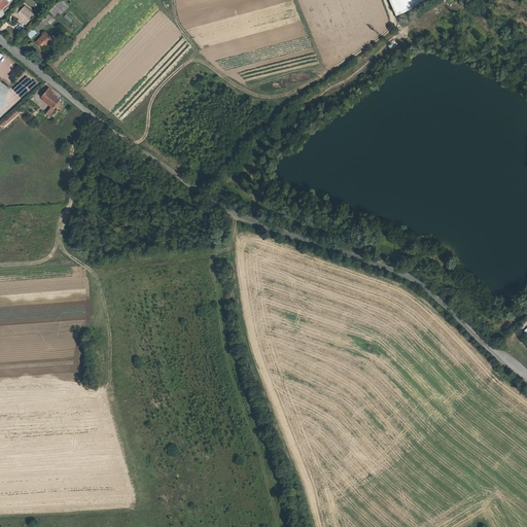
[(11,6),(5,0),(2,0),(0,3),(0,6),(5,11),(11,6)]
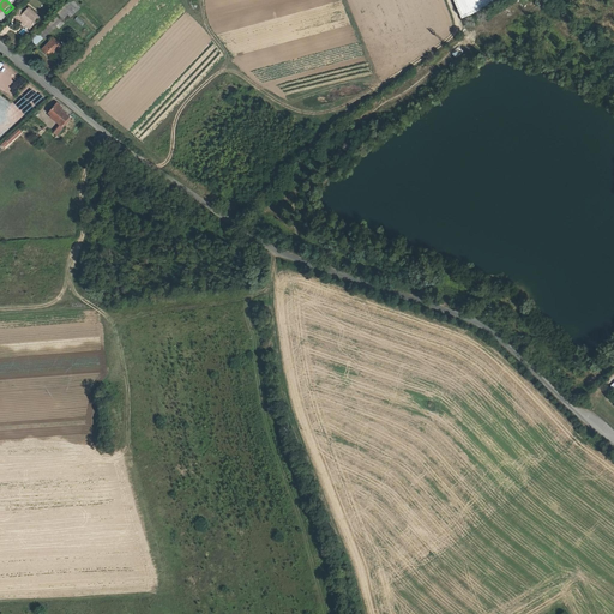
[(474,14),(468,0),(453,0),(462,19),(474,14)]
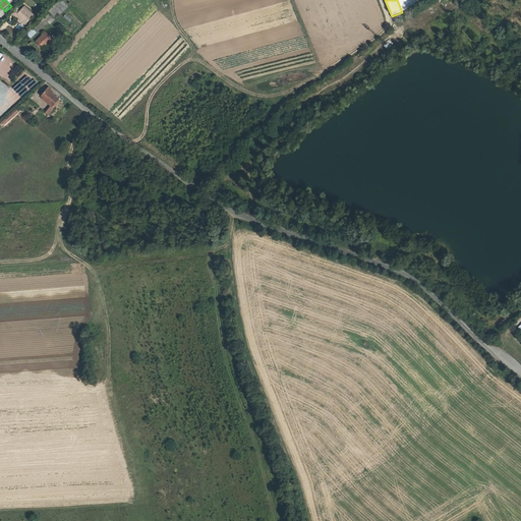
[(397,0),(402,12),(422,0),(397,0)]
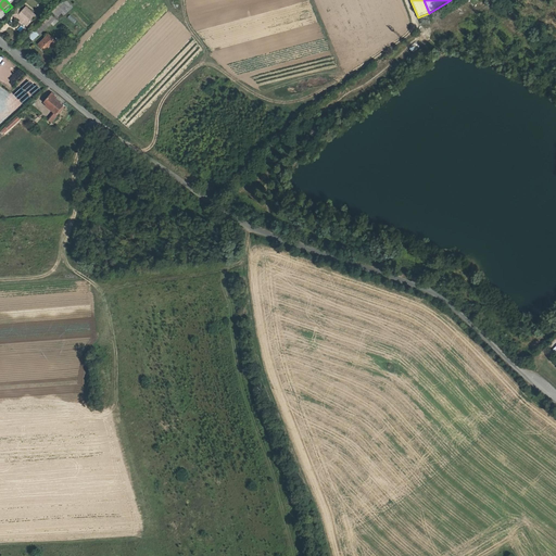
[(17,8),(11,13),(16,17),(16,16),(26,26),(36,16),(26,7),(22,11),(17,8)]
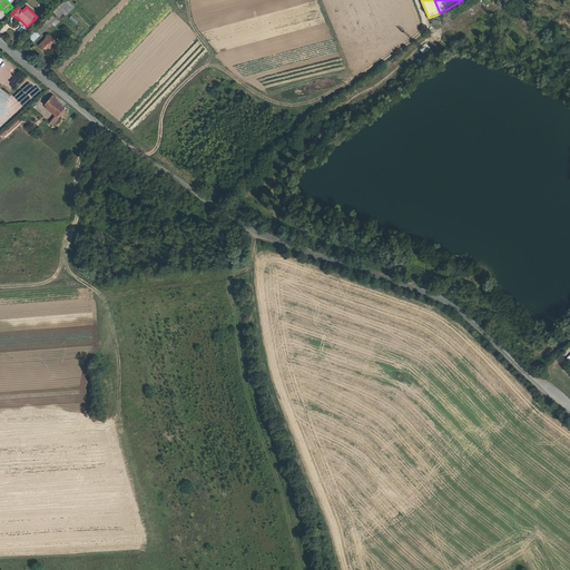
[(57,18),(52,13),(47,19),(45,21),(49,26),(57,18)]
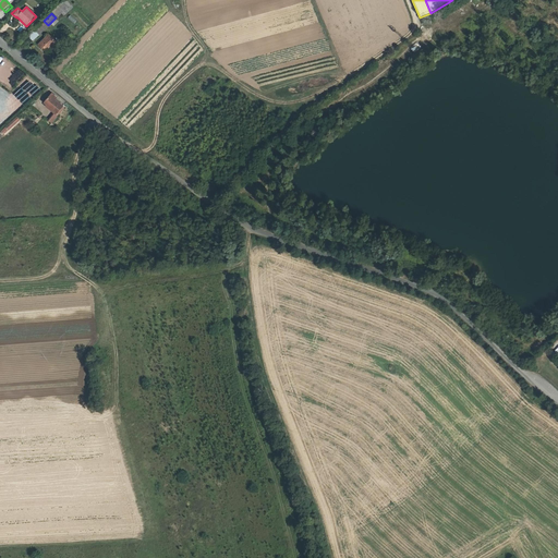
[(56,46),(59,43),(49,34),(40,44),(48,51),(53,45),(56,46)]
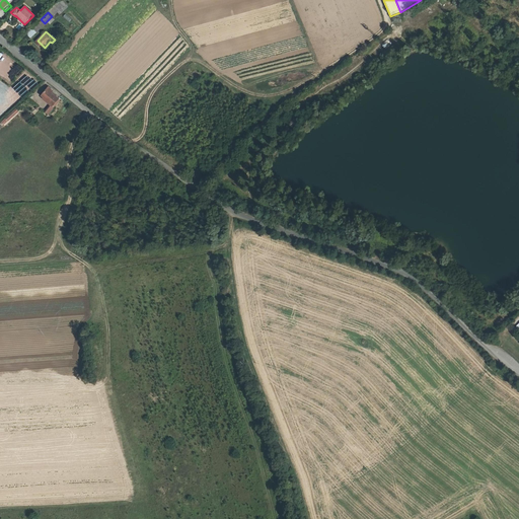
[(22,95),(36,82),(26,72),(19,79),(22,82),(16,88),(22,95)]
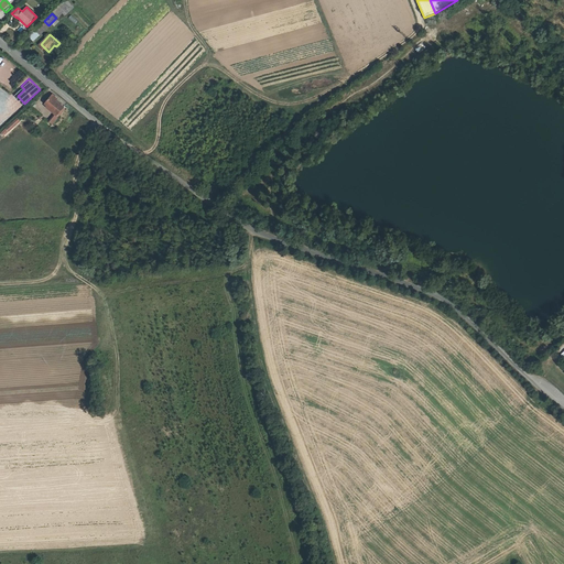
[(54,95),(46,104),(49,106),(53,110),(52,111),(55,116),(57,118),(61,115),(60,114),(64,108),(56,100),(58,98),(54,95)]
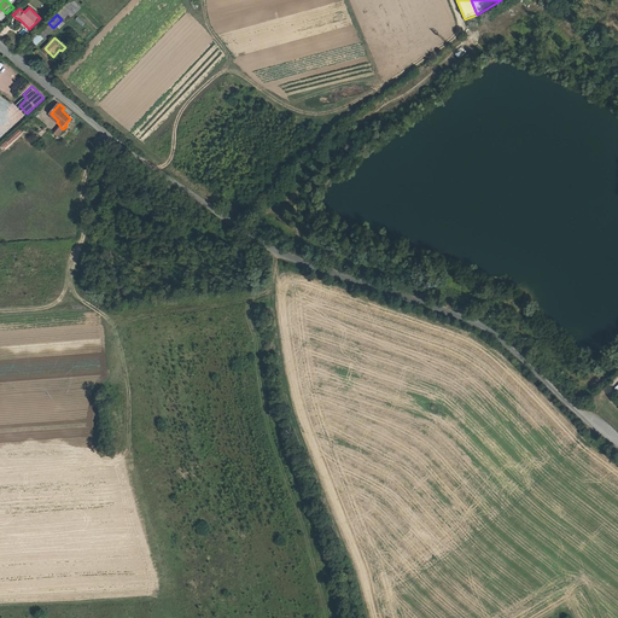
[(19,132),(22,135),(29,129),(25,126),(19,132)]
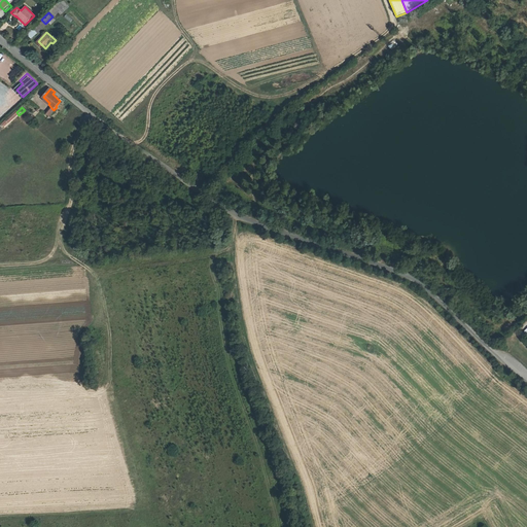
[(54,110),(51,108),(45,114),(47,116),(54,110)]
